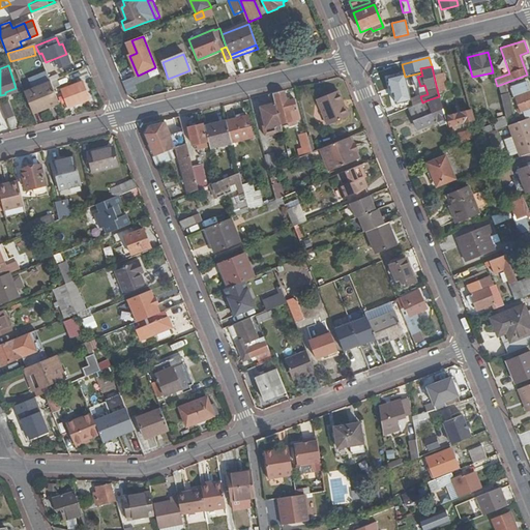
[(434,76),(438,93),(448,91),(444,74),(434,76)]
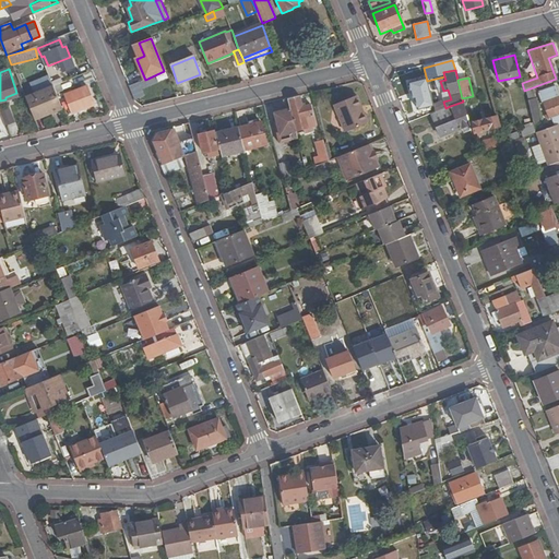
[(52,86),(25,97),(34,121),(62,109),(52,86)]
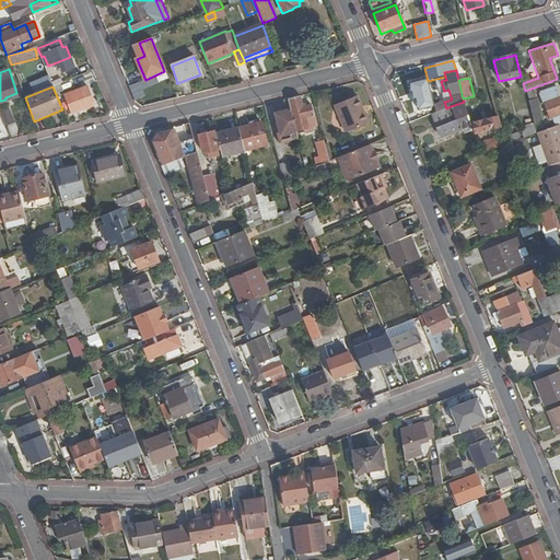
[(71,115),(94,106),(88,86),(63,96),(71,115)]
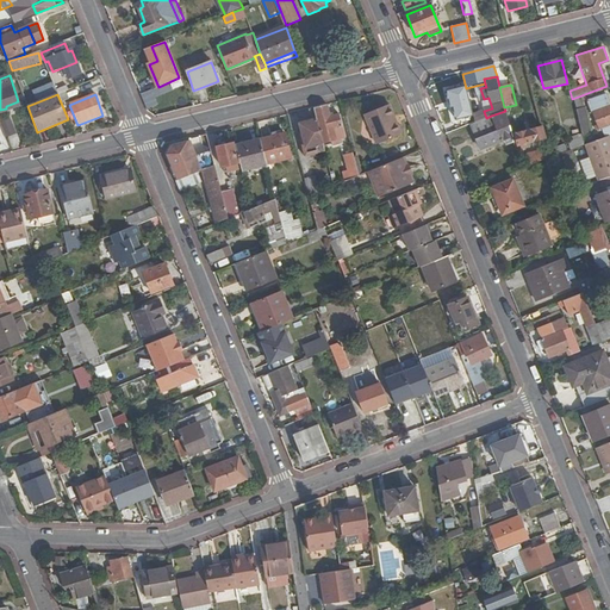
[(608,126),(609,125),(609,106),(605,94),(586,103),(590,113),(591,112),(598,130),(608,126)]
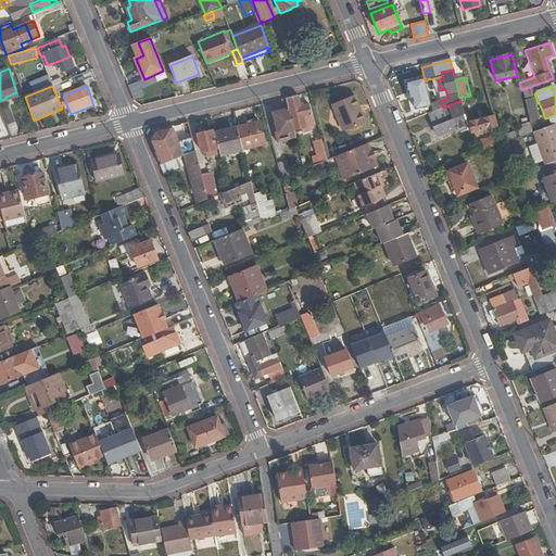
[(301,110),(298,96),(286,99),(288,110),(289,113),(290,112),(294,130),(306,128),(303,118),(311,116),(310,109),(301,110)]
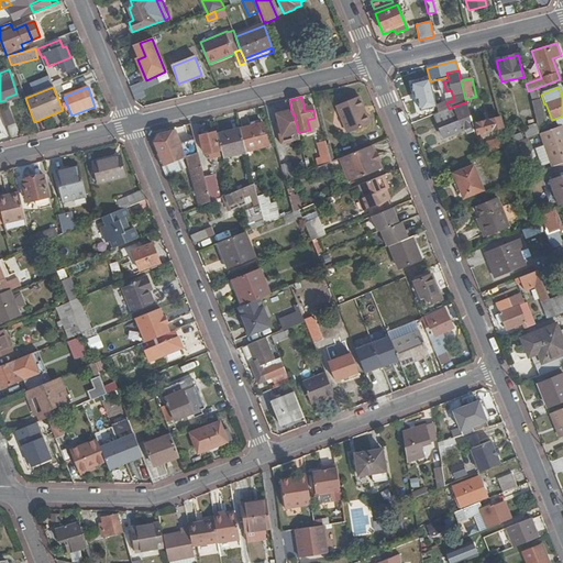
[(359,98),(337,107),(348,134),(370,125),(359,98)]
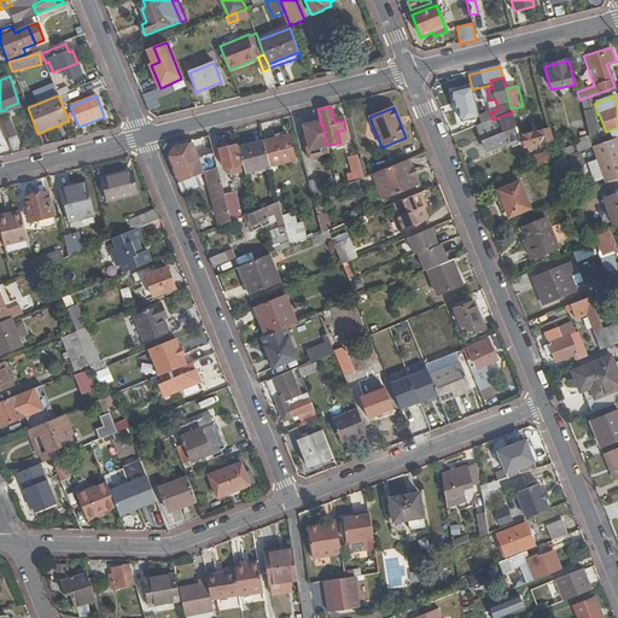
[(497,117),(503,133),(516,128),(512,112),(497,117)]
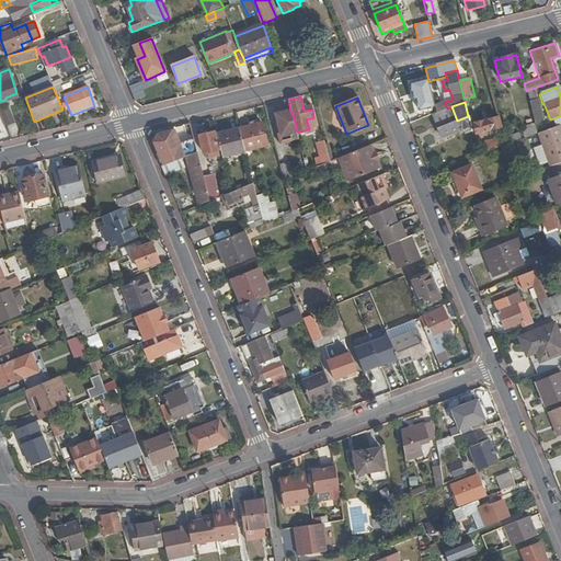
[(530,106),(535,124),(541,122),(537,105),(530,106)]
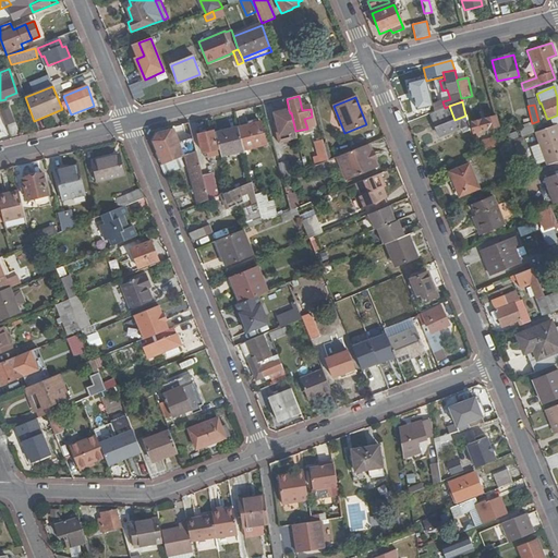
[(294,132),(290,113),(289,110),(274,113),(276,122),(274,122),(278,144),(291,142),(289,133),(294,132)]
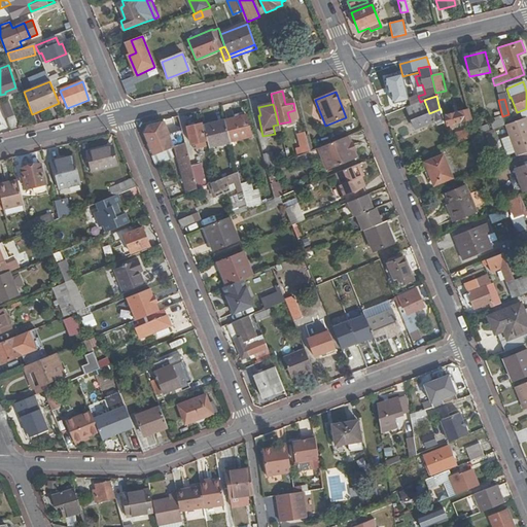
[(7,105),(0,108),(5,120),(12,117),(7,105)]
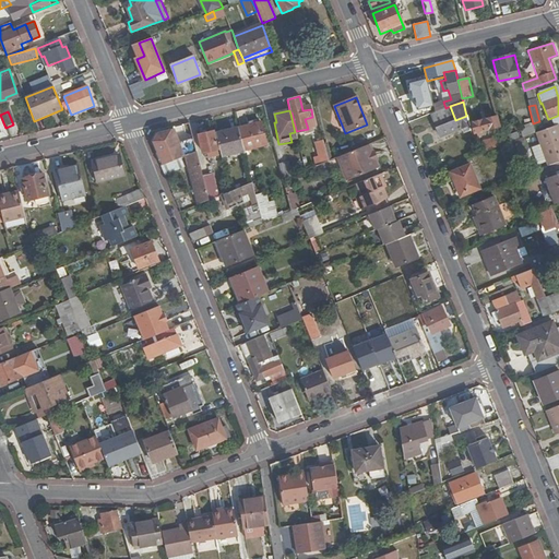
[(440,138),(470,127),(466,116),(455,120),(436,128),(440,138)]
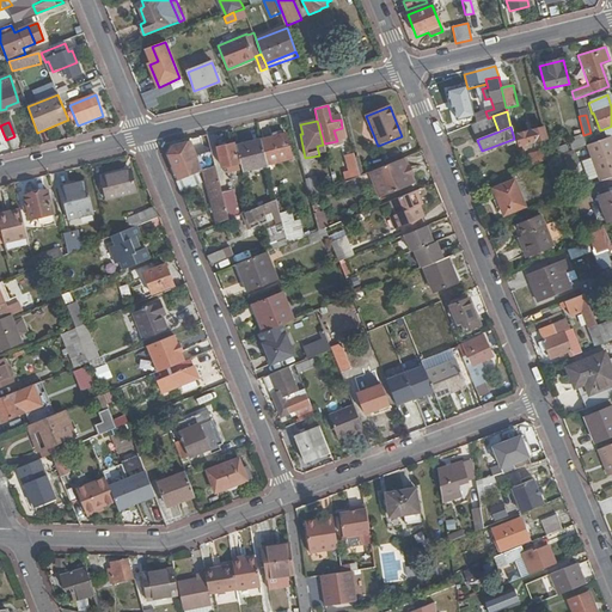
[(520,147),(548,140),(544,128),(516,134),(520,147)]
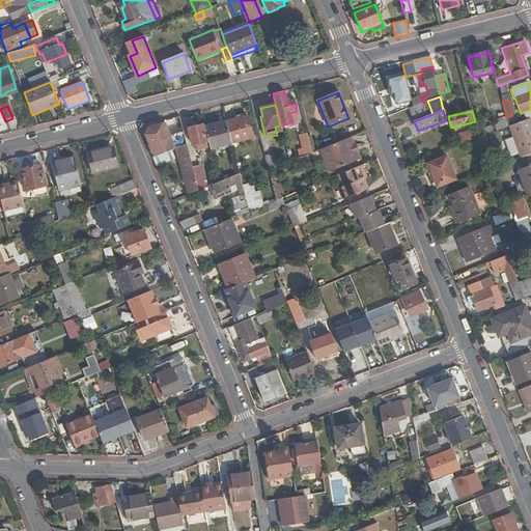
[(504,116),(493,121),(496,130),(508,124),(504,116)]
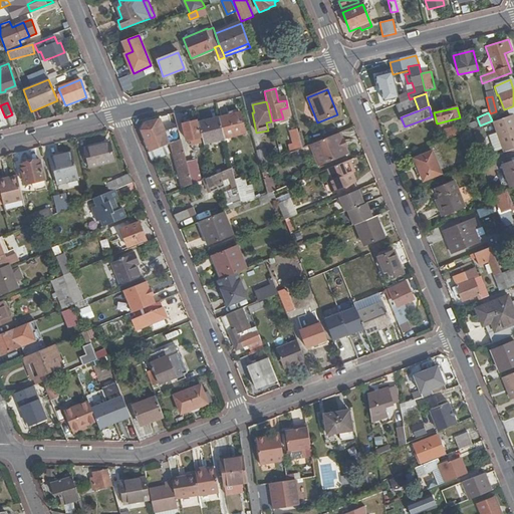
[(239,113),(218,118),(224,140),(244,135),(239,113)]
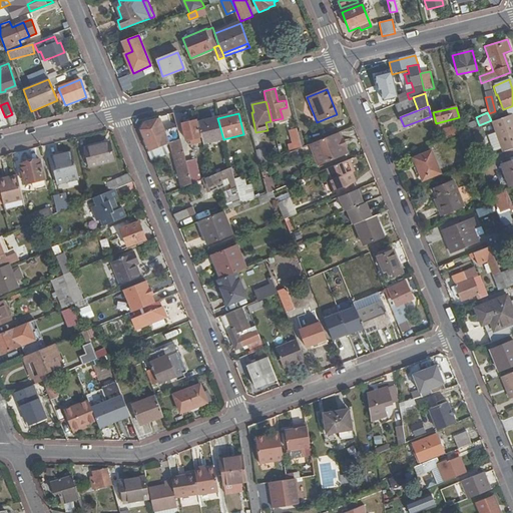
[(502,152),(512,147),(512,117),(512,115),(492,122),(502,152)]
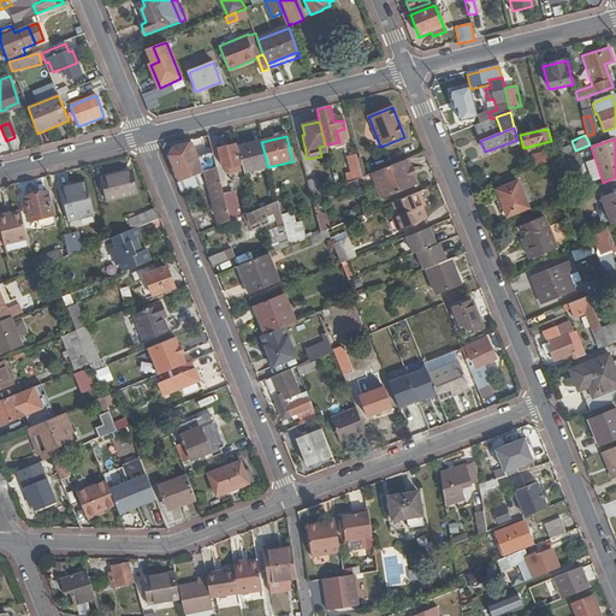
[(268,167),(261,142),(237,147),(244,172),(268,167)]
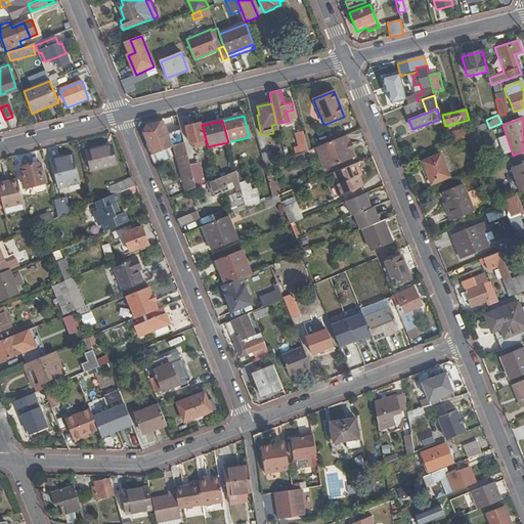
[(144,133),(149,144),(164,138),(163,135),(160,124),(147,127),(144,133)]
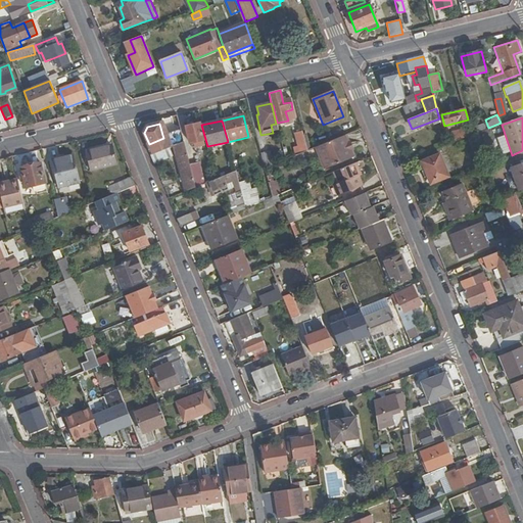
[(190,144),(203,141),(199,124),(186,128),(190,144)]
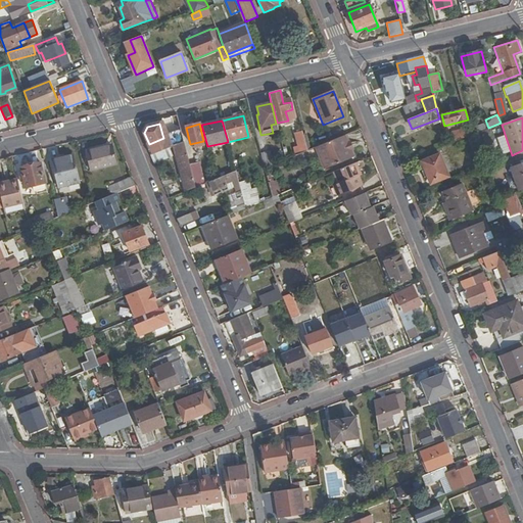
[(455,142),(474,134),(472,128),(453,133),(455,142)]
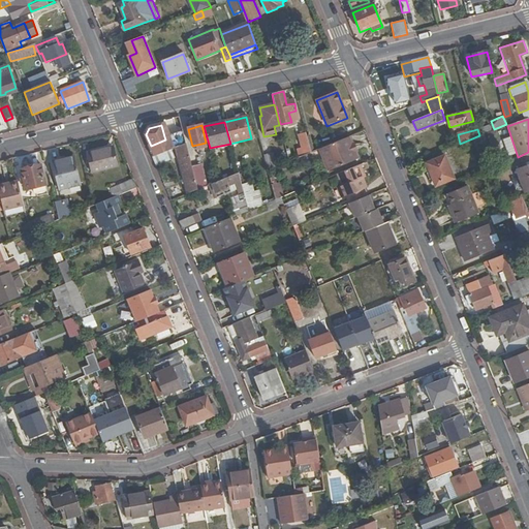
[(186,144),(183,132),(168,135),(169,138),(165,139),(168,151),(175,148),(186,144)]
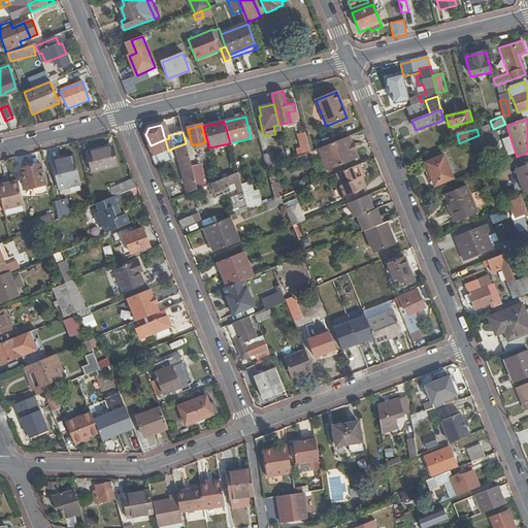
[(310,153),(305,133),(297,134),(303,156),(310,153)]
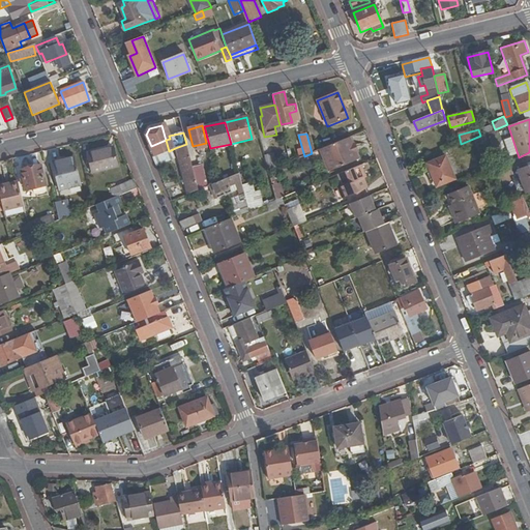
[(358,150),(353,136),(350,137),(356,151),(358,150)]
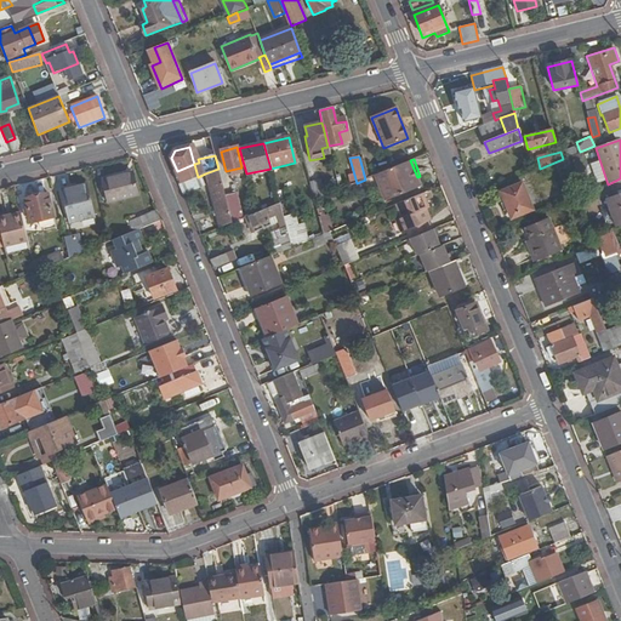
[(417,177),(410,160),(376,175),(387,200),(421,187),(417,177)]
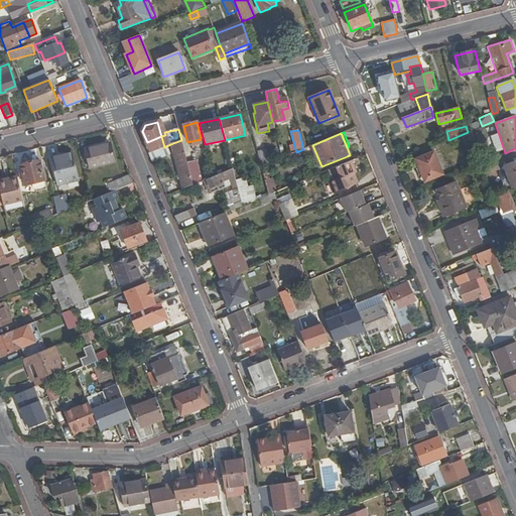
[(147,142),(144,143),(148,153),(160,148),(164,147),(161,136),(147,142)]
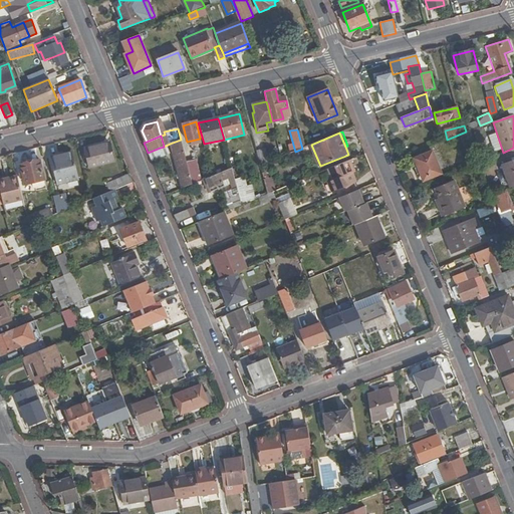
[(467,139),(461,141),(465,150),(470,148),(467,139)]
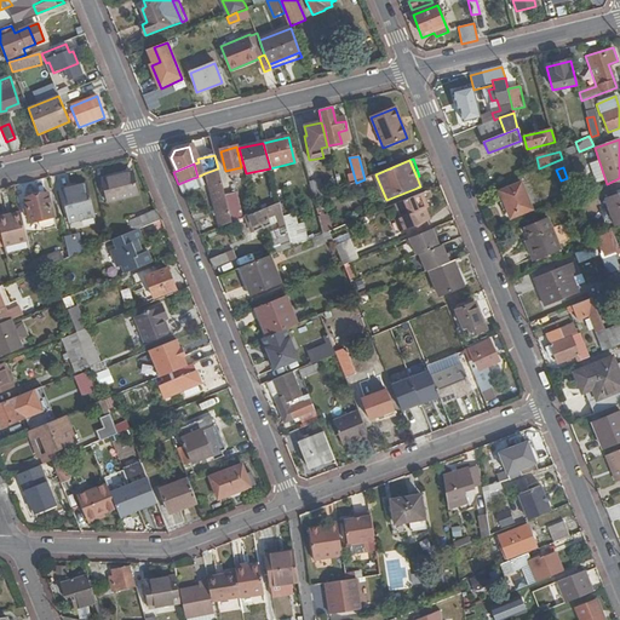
[(220,228),(231,223),(225,199),(225,195),(218,168),(205,173),(220,228)]
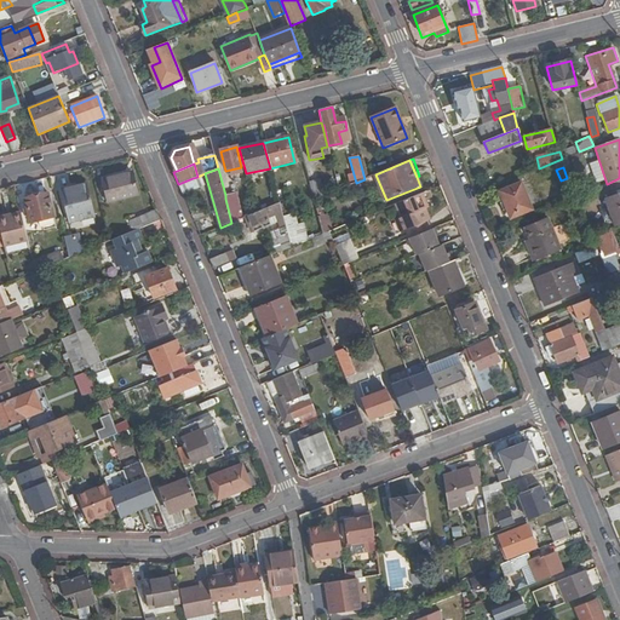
[(109,200),(137,194),(131,172),(103,178),(109,200)]
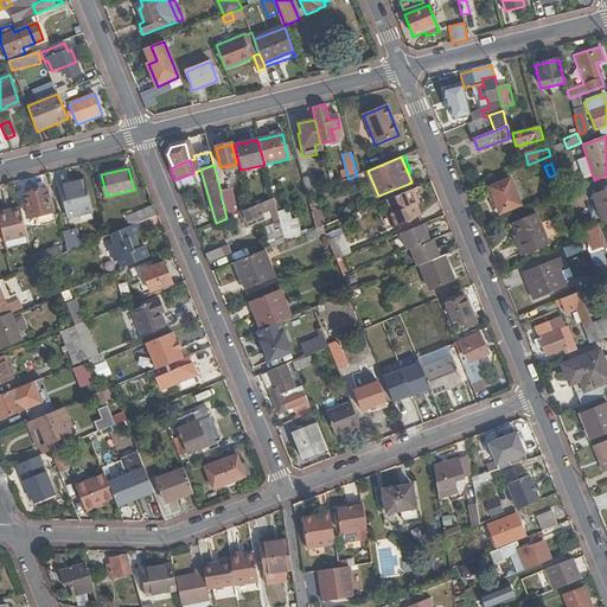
[(189,174),(174,180),(179,191),(192,185),(189,174)]
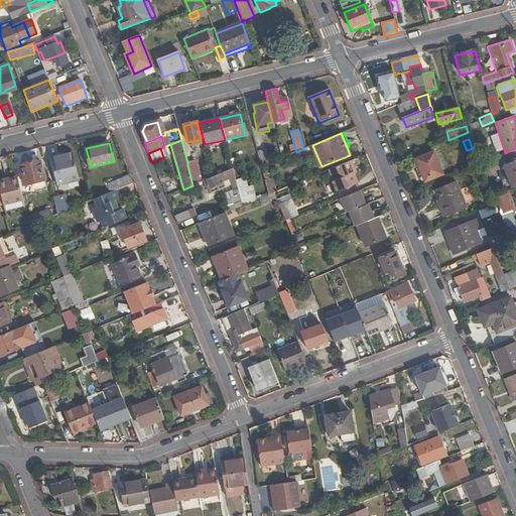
[(257,153),(260,167),(270,163),(266,150),(257,153)]
